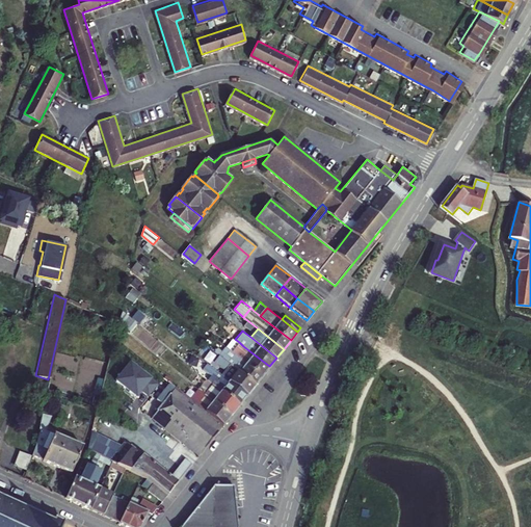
[(269,366),(243,346),(239,342),(233,350),(262,374),(269,366)]
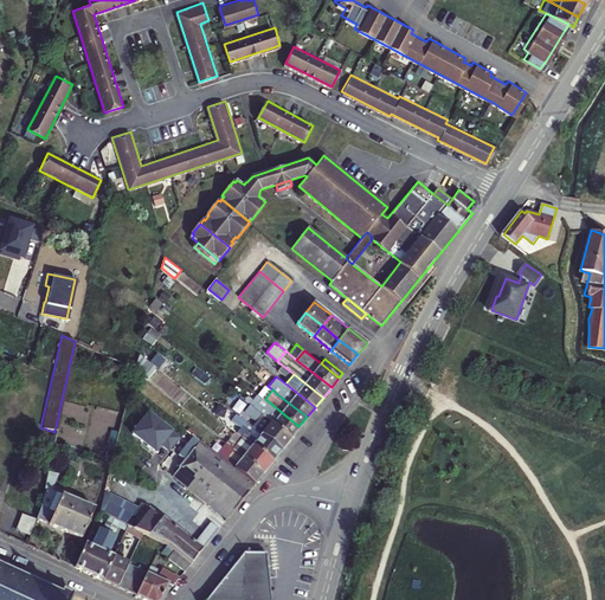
[(291,436),(298,426),(265,399),(256,392),(251,398),(245,394),(243,398),(248,401),(291,436)]
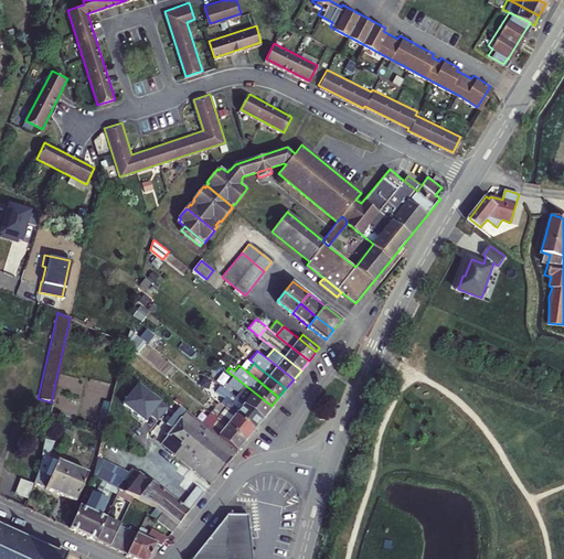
[(272,406),(231,374),(229,377),(232,379),(230,383),(238,389),(235,395),(263,417),(272,406)]
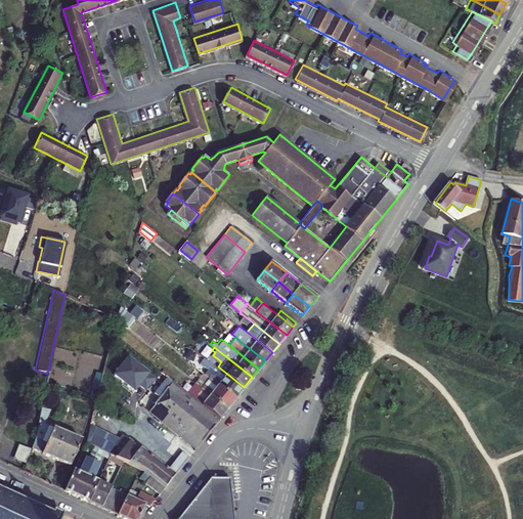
[(129,356),(114,374),(134,390),(139,384),(146,389),(156,378),(129,356)]
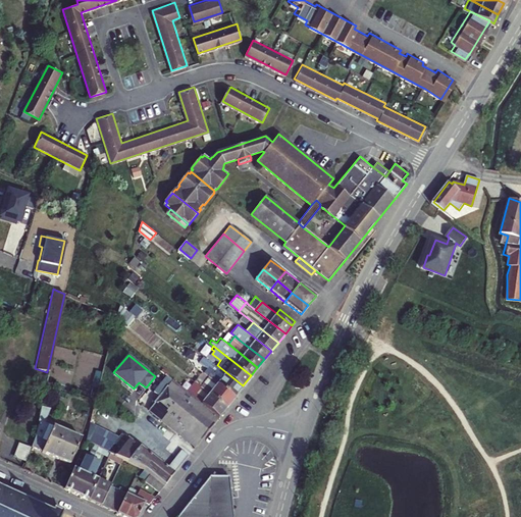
[(243,385),(217,365),(214,363),(206,373),(233,396),(243,385)]
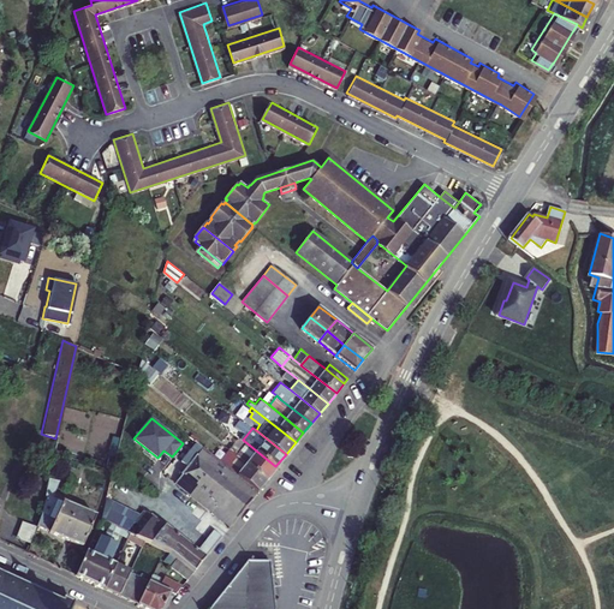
[(275,466),(243,440),(233,451),(245,461),(267,478),(275,466)]
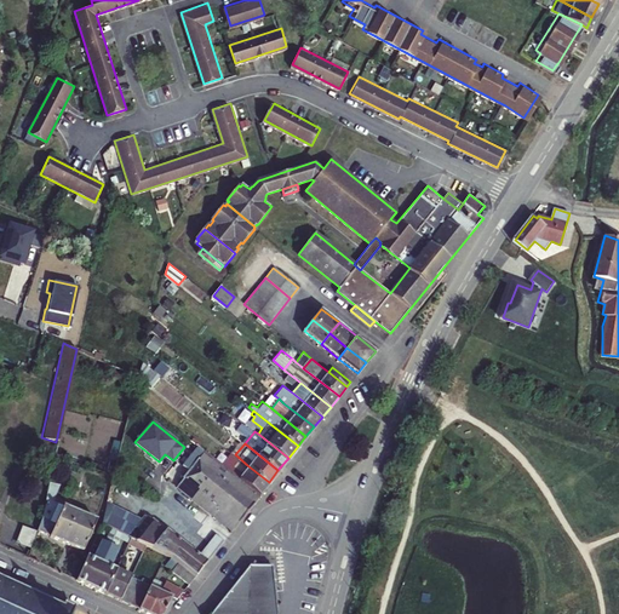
[(258,494),(198,445),(182,464),(188,470),(176,485),(231,528),(258,494)]
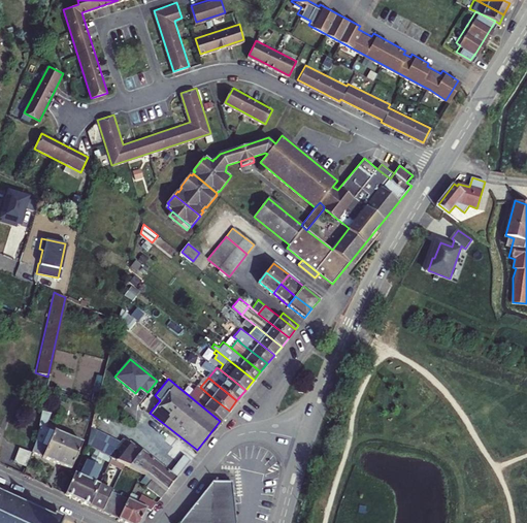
[(192,398),(220,421),(229,411),(210,396),(200,387),(192,398)]
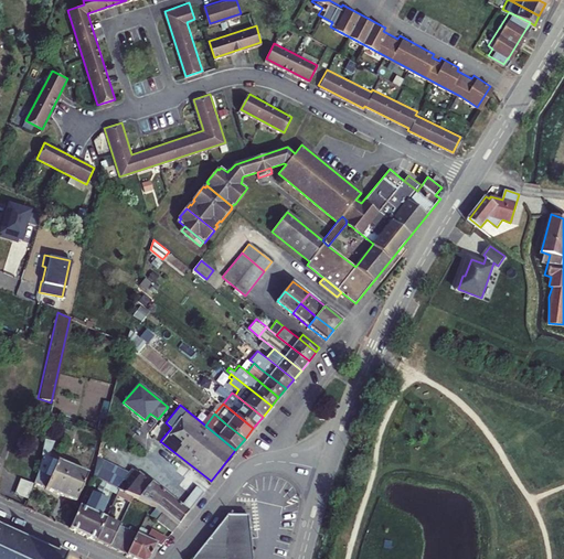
[(52,439),(44,436),(42,448),(31,480),(44,485),(44,486),(73,500),(85,472),(45,454),(52,439)]
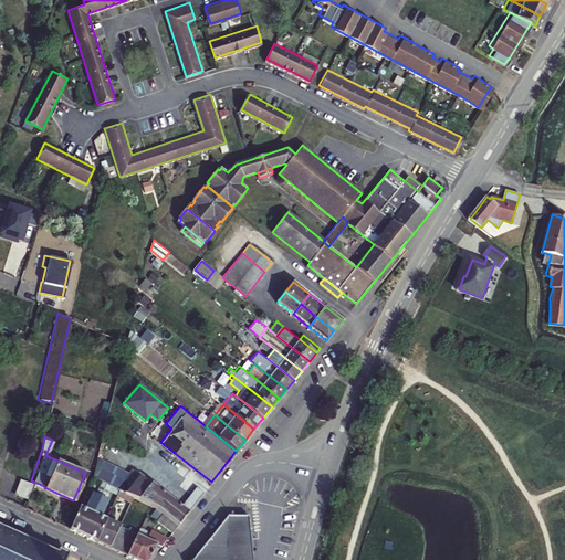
[(121,485),(127,473),(96,457),(92,476),(100,481),(104,483),(108,485),(112,487),(117,489),(121,485)]
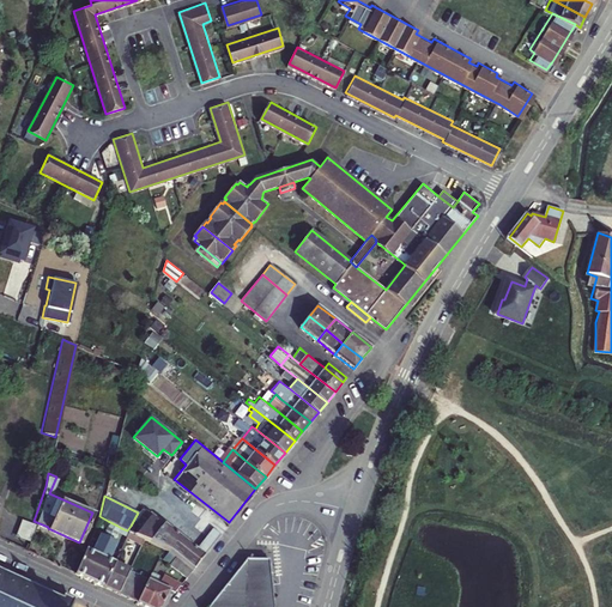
[(204,553),(195,546),(143,507),(138,513),(131,526),(127,530),(161,547),(168,551),(191,569),(204,553)]
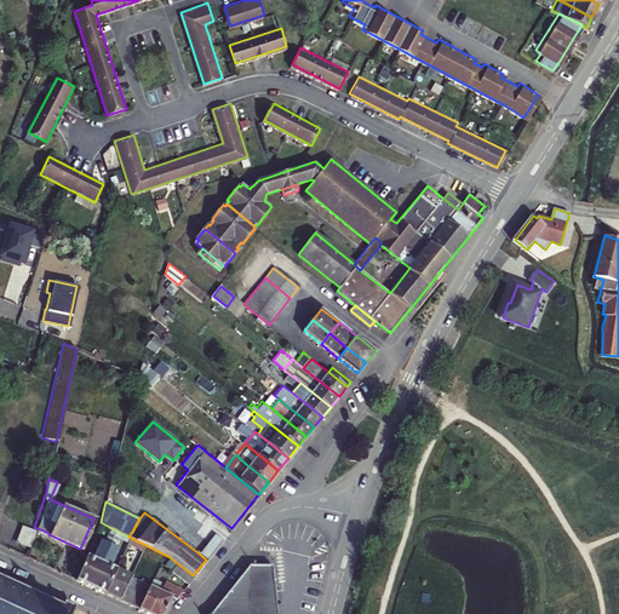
[(85,554),(74,579),(89,586),(114,529),(109,527),(107,534),(103,533),(92,557),(85,554)]
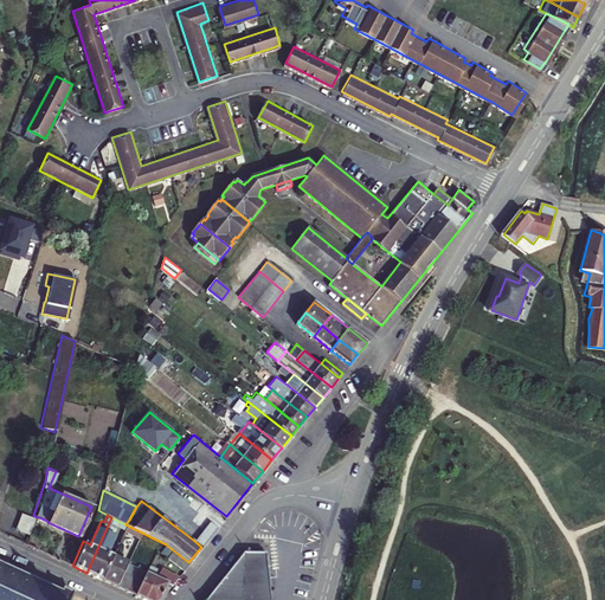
[(116,520),(111,517),(87,573),(102,579),(113,555),(105,552),(113,534),(110,533),(116,520)]
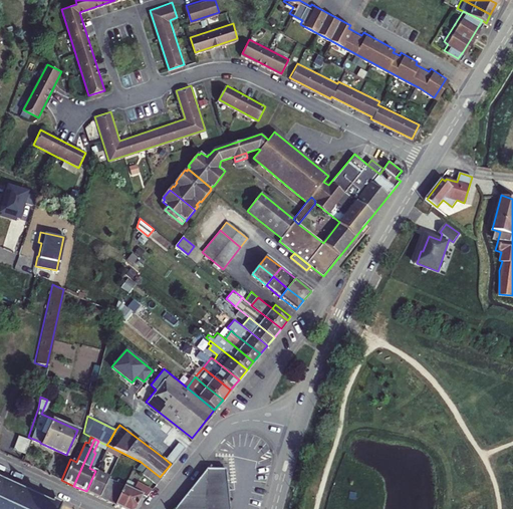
[(178,441),(176,444),(182,450),(185,446),(178,441)]
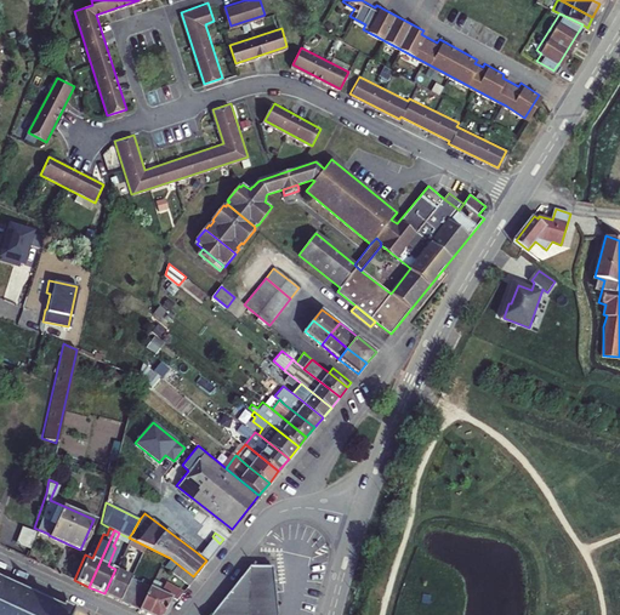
[(206,561),(220,544),(212,536),(198,553),(206,561)]
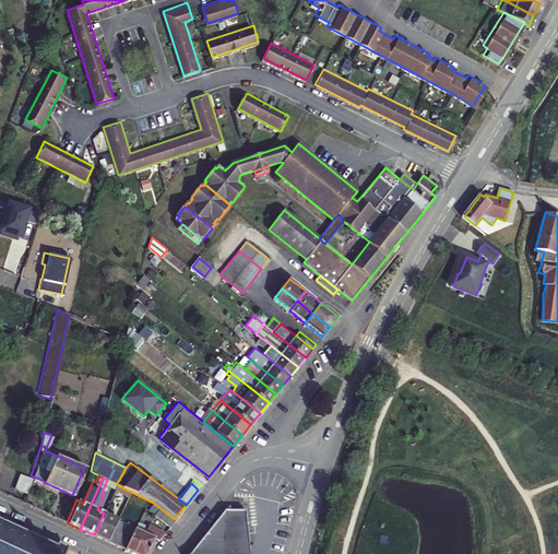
[(168,526),(174,519),(153,503),(147,509),(168,526)]
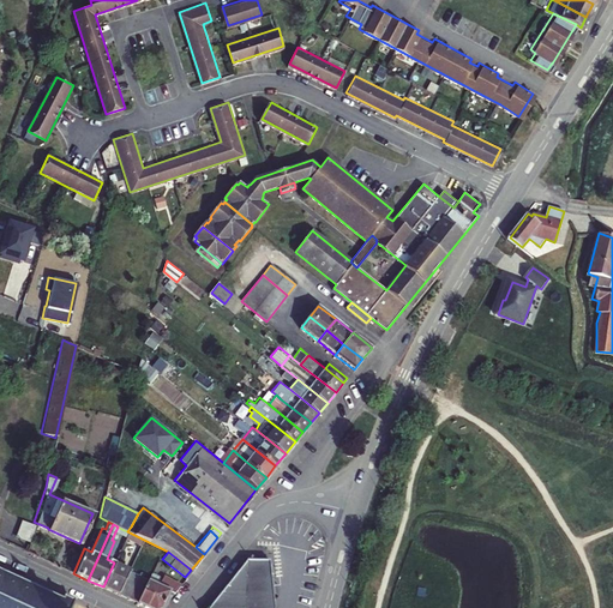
[(275,607),(270,557),(250,557),(208,607),(275,607)]
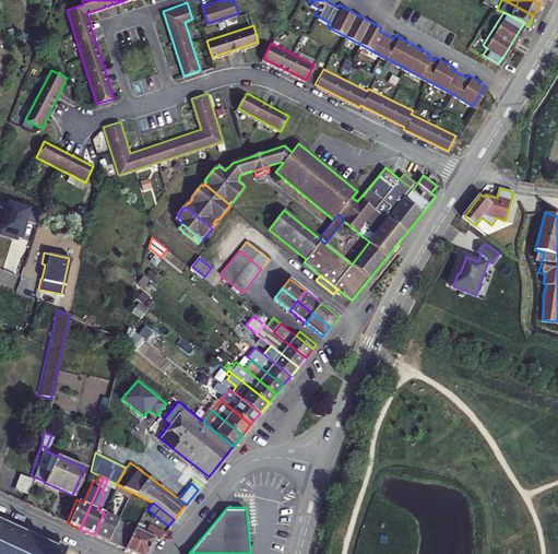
[(117,521),(118,519),(104,513),(94,534),(108,542),(117,521)]
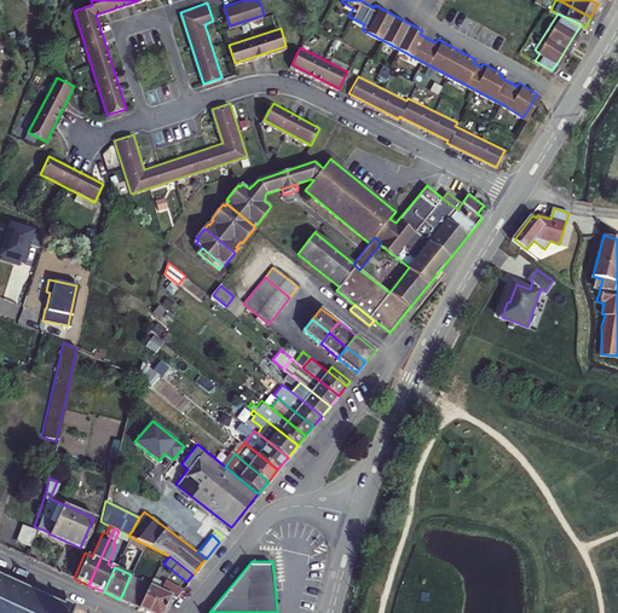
[(70,612),(76,603),(64,597),(62,602),(48,596),(51,593),(48,591),(47,593),(36,588),(36,587),(34,585),(33,588),(22,583),(23,579),(21,578),(19,579),(9,574),(9,573),(7,572),(5,574),(0,572),(0,612),(70,612)]
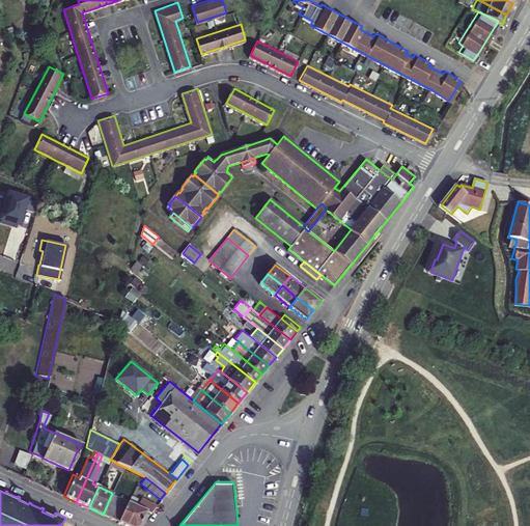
[(103,515),(111,518),(119,499),(111,495),(103,515)]
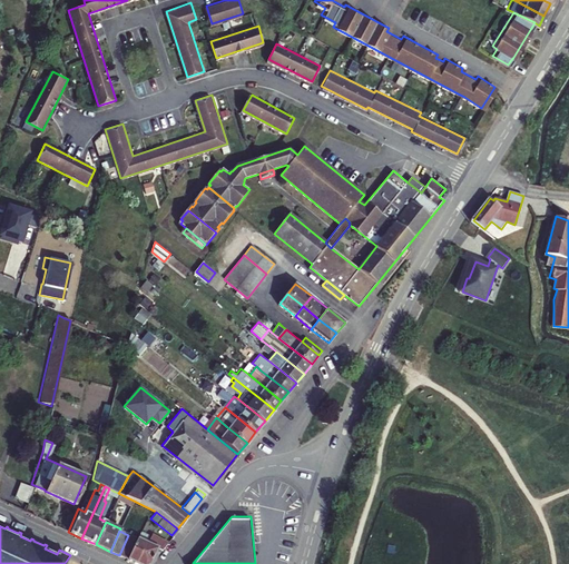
[(128,535),(119,555),(126,558),(135,540),(136,538),(128,535)]
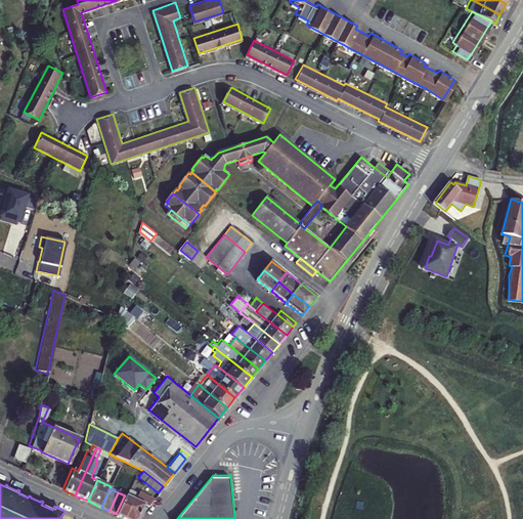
[(135,518),(142,506),(124,496),(116,514),(126,518),(135,518)]
